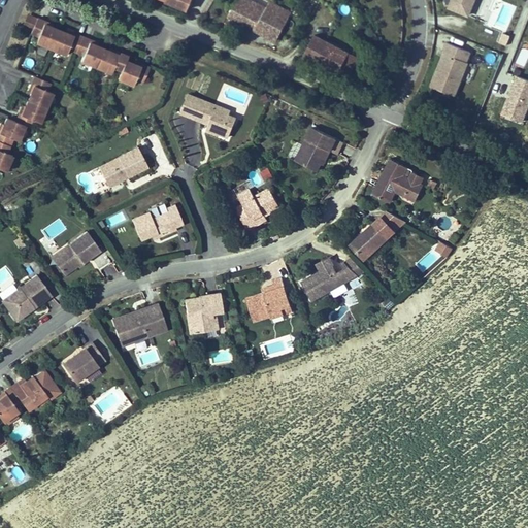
[(159,0),(182,11),(187,0),(159,0)]
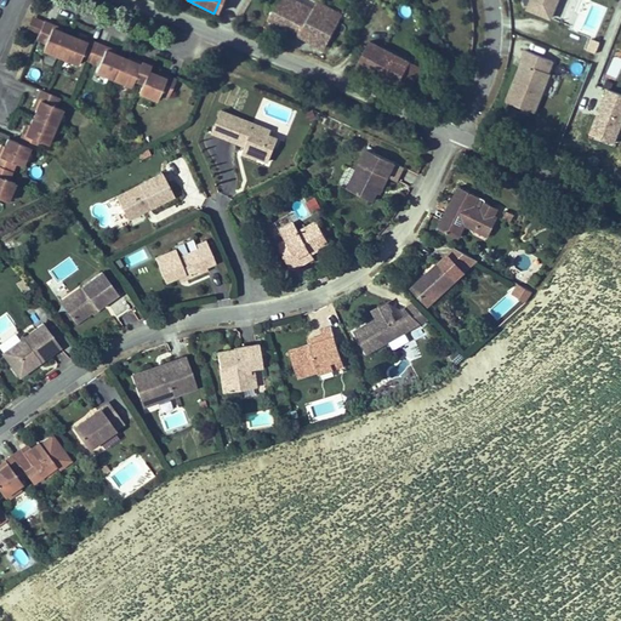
[(320,0),(315,0),(312,9),(294,0),(269,0),(263,15),(337,51),(354,17),(320,0)]
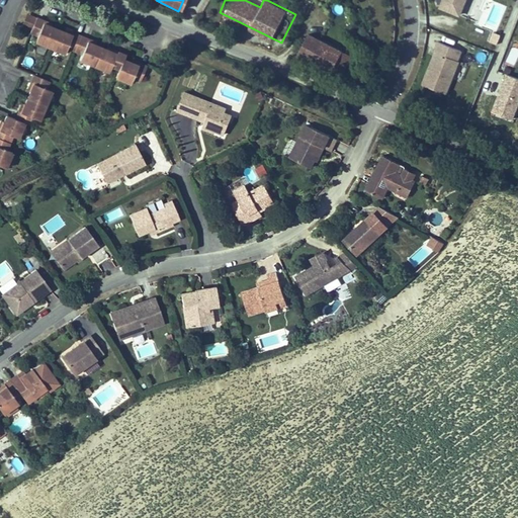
[(436,0),(438,5),(442,4),(440,8),(459,16),(465,0),(436,0)]
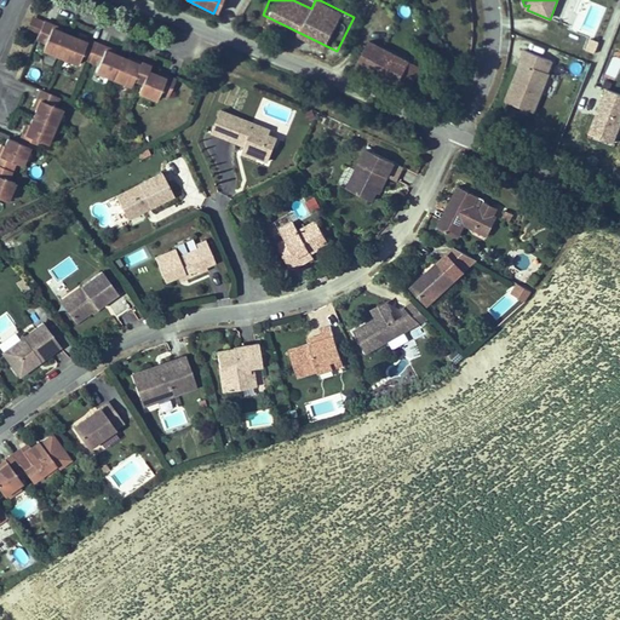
[(563,0),(562,19),(577,21),(577,0),(563,0)]
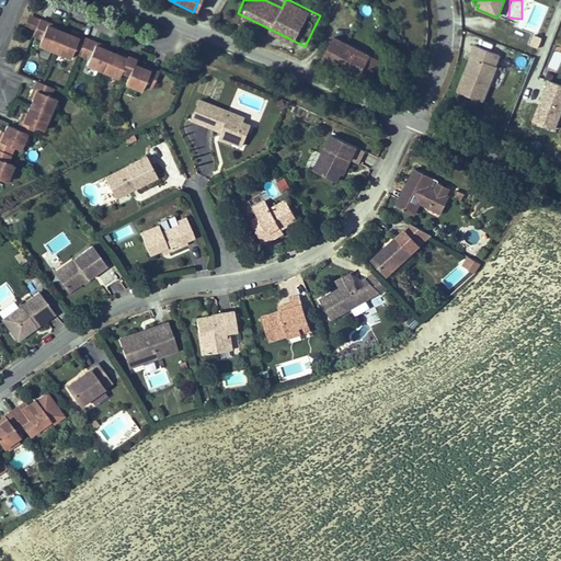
[(229,29),(238,13),(232,11),(225,26),(229,29)]
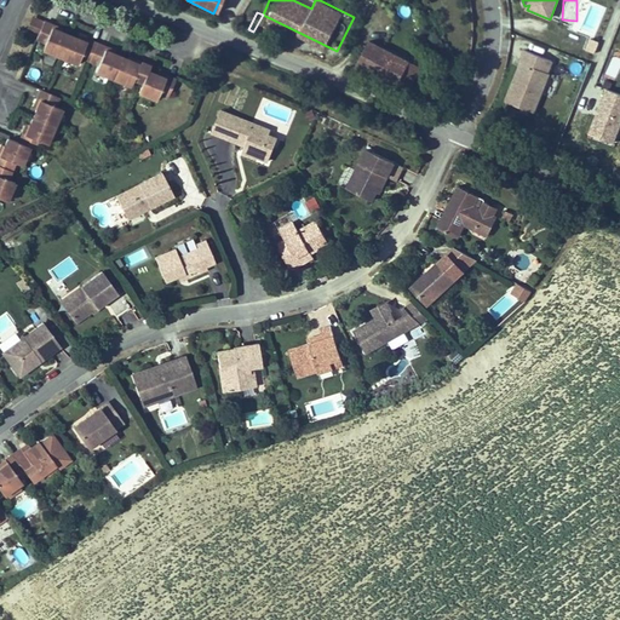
[(42,22),(30,18),(26,32),(36,36),(42,22)]
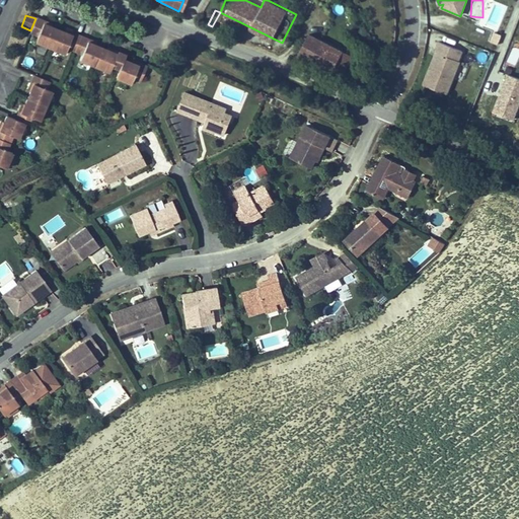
[(44,22),(35,18),(30,30),(29,33),(38,36),(35,43),(50,49),(57,30),(50,27),(43,24),(44,22)]
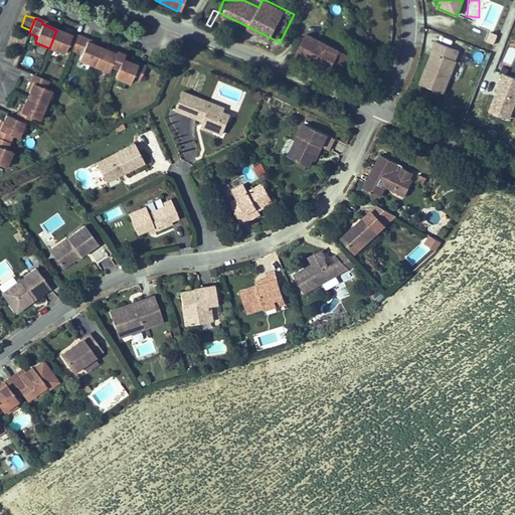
[(62,32),(56,30),(49,48),(63,54),(66,48),(72,51),(78,36),(70,33),(69,35),(62,32)]
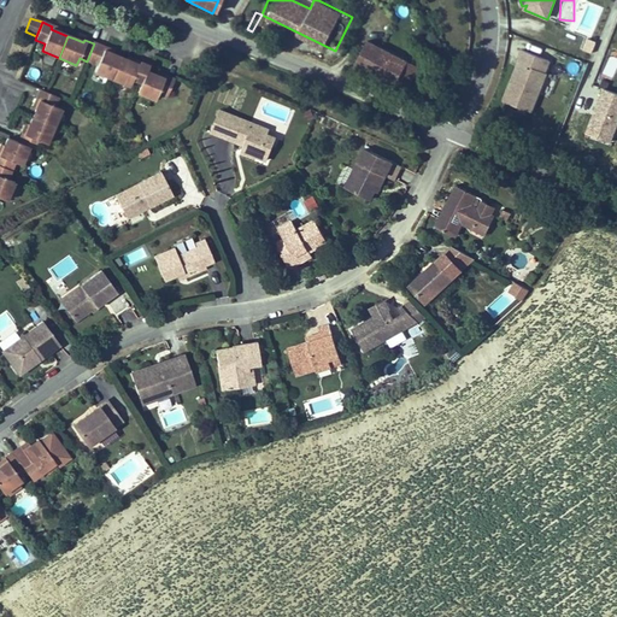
[(365,40),(353,68),(405,90),(417,63),(365,40)]
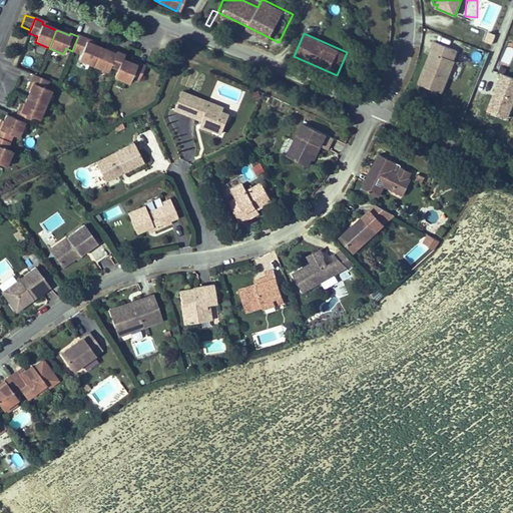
[(86,39),(78,36),(72,51),(81,54),(78,60),(93,66),(100,47),(92,44),(85,41),(86,39)]
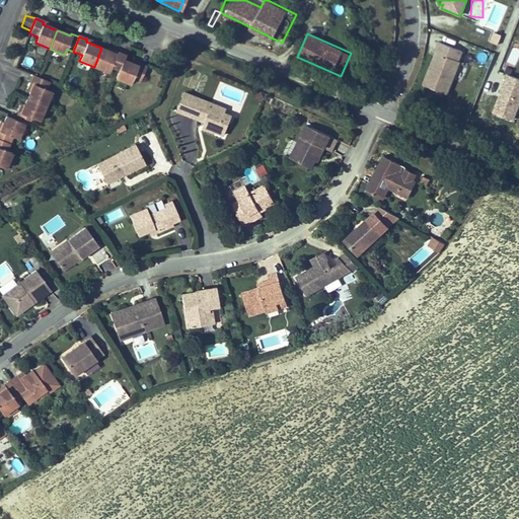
[(432,62),(434,63),(432,66),(431,65),(429,69),(423,83),(441,90),(447,76),(451,77),(452,74),(454,71),(458,60),(457,59),(461,50),(438,41),(435,51),(436,51),(432,62)]
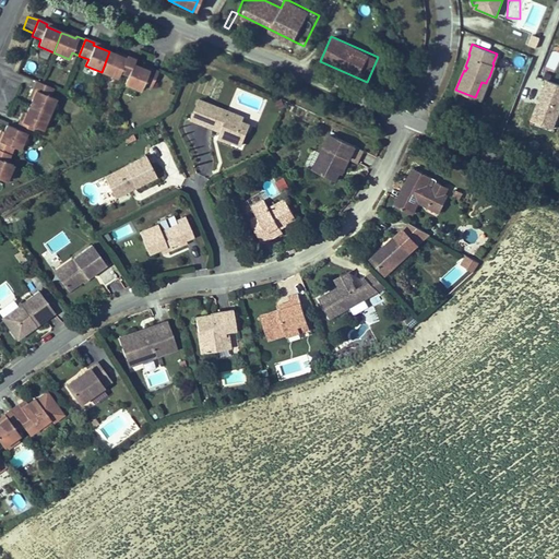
[(133,64),(135,59),(127,56),(126,58),(118,55),(109,51),(102,72),(117,78),(120,72),(129,75),(133,64)]
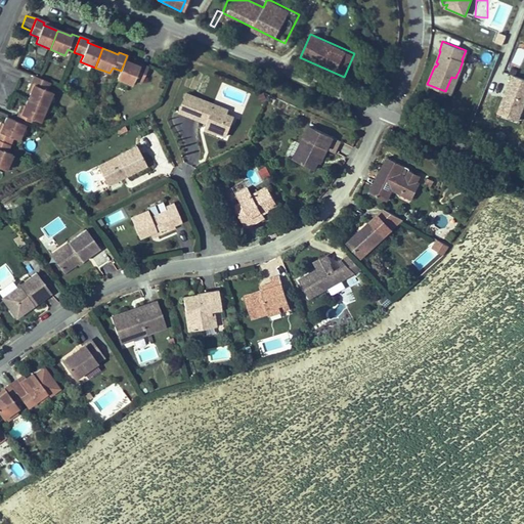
[(134,80),(142,83),(148,67),(140,63),(139,66),(125,60),(121,71),(117,79),(132,85),(134,80)]
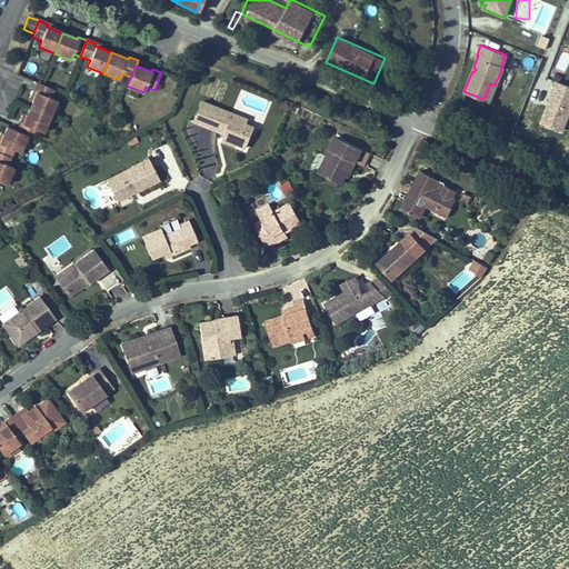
[(53,89),(37,82),(33,91),(36,92),(33,99),(30,108),(50,116),(56,100),(50,97),(53,89)]
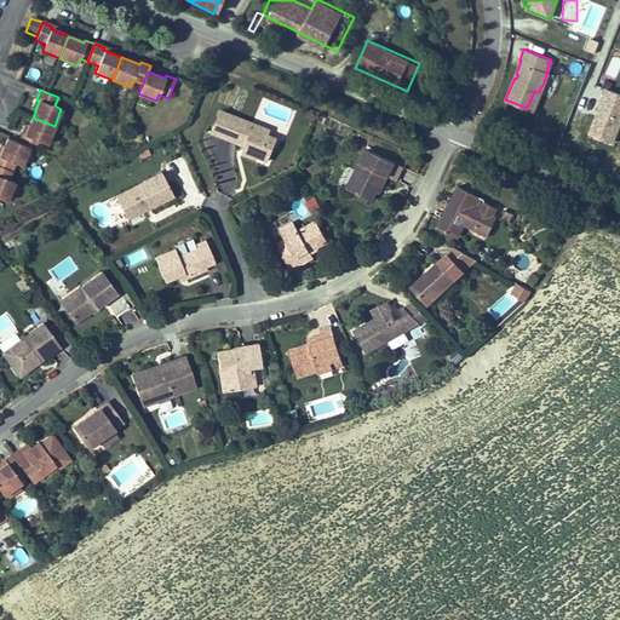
[(619,95),(606,90),(587,137),(613,147),(619,128),(619,95)]
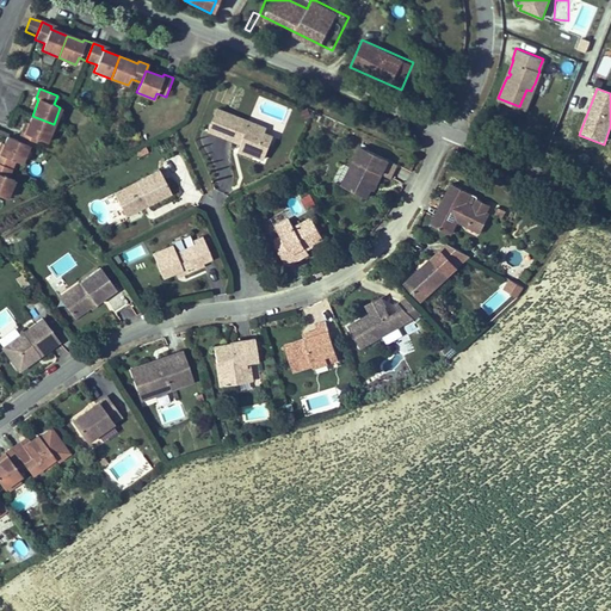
[(524,109),(531,91),(526,90),(519,106),(524,109)]
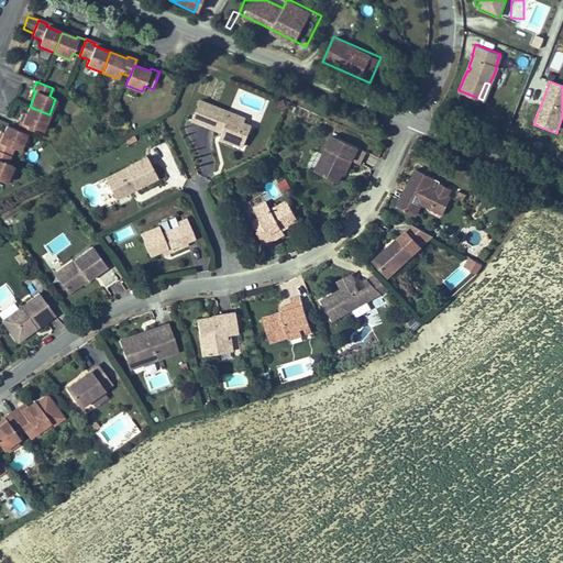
[(230,112),(200,100),(194,120),(223,131),(220,139),(233,143),(234,142),(244,145),(252,125),(244,122),(228,117),(230,112)]
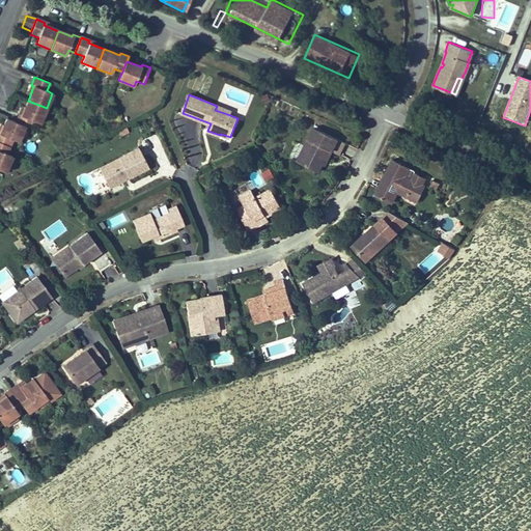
[(20,114),(17,122),(26,127),(31,129),(34,121),(40,123),(47,108),(28,101),(25,108),(22,115),(20,114)]
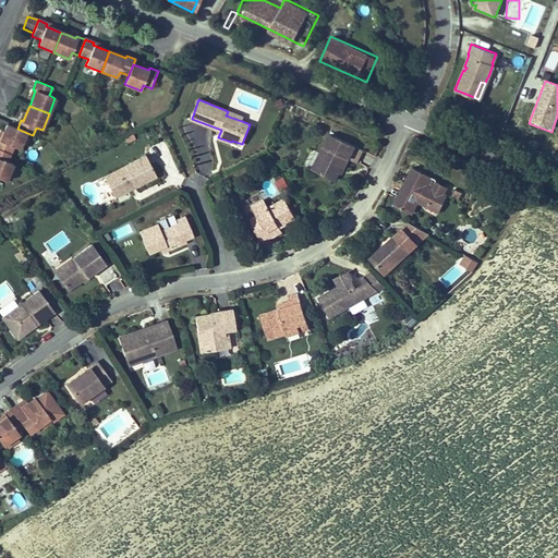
[(242,121),(244,117),(228,111),(226,116),(242,121)]
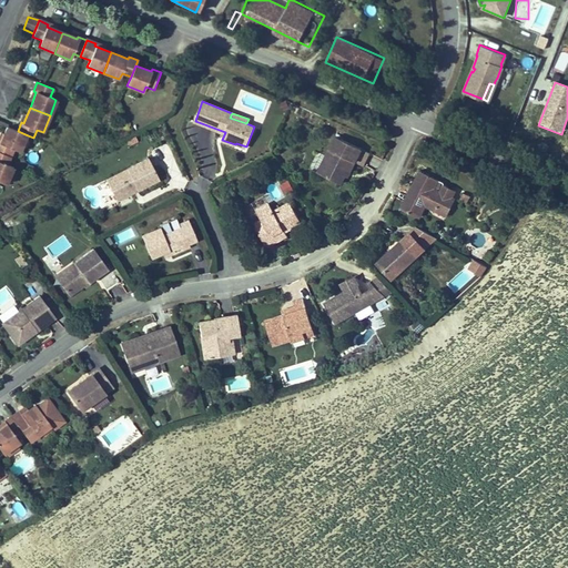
[(18,131),(7,128),(3,135),(1,143),(0,142),(0,152),(11,158),(14,149),(21,151),(28,135),(18,131)]
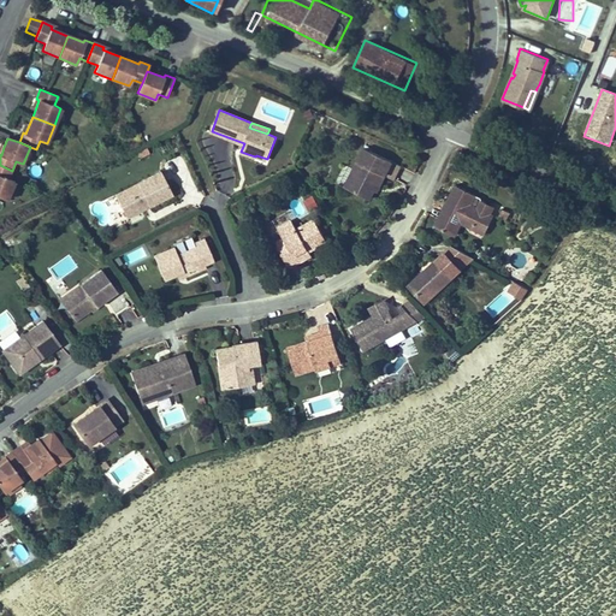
[(377,187),(390,161),(363,147),(343,187),(367,199),(374,184),(377,187)]
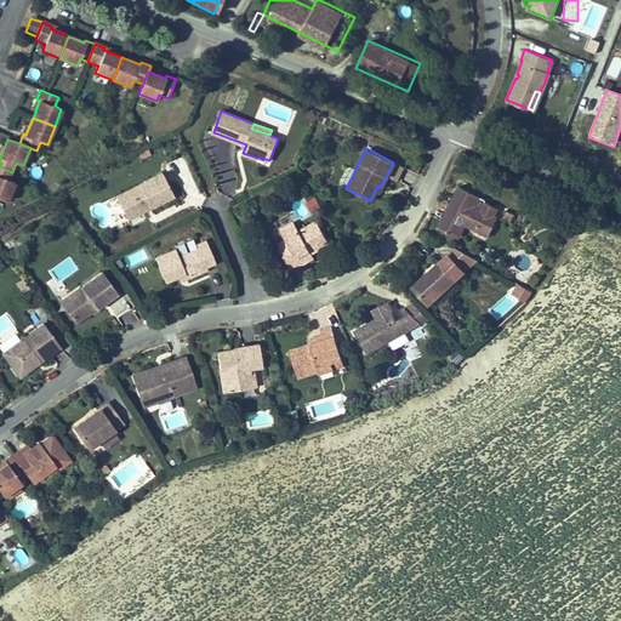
[(0,198),(9,203),(16,184),(9,182),(12,172),(0,166),(0,198)]
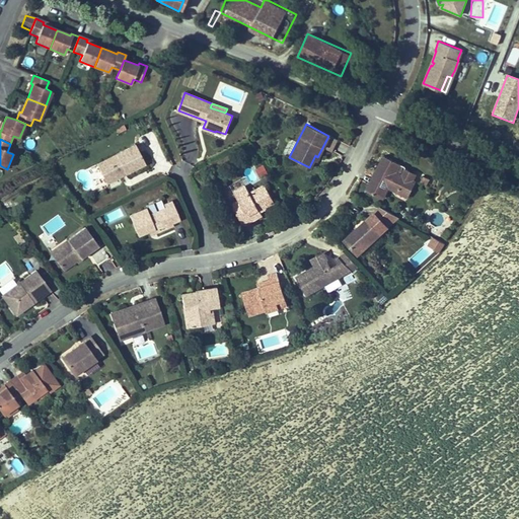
[(145,163),(135,144),(96,163),(106,183),(145,163)]
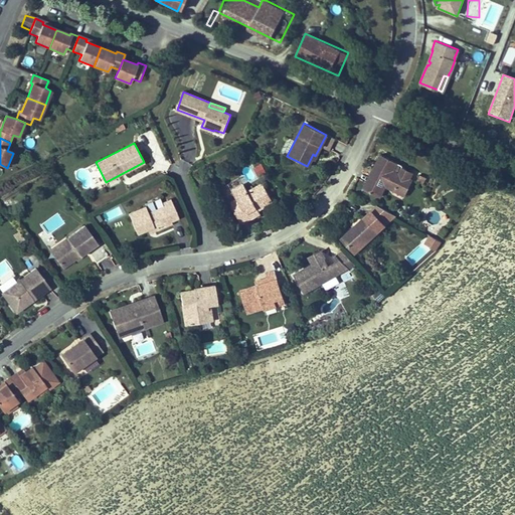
[(380,154),(363,188),(379,196),(385,185),(392,189),(400,187),(407,190),(412,180),(408,178),(411,172),(398,165),(399,163),(380,154)]
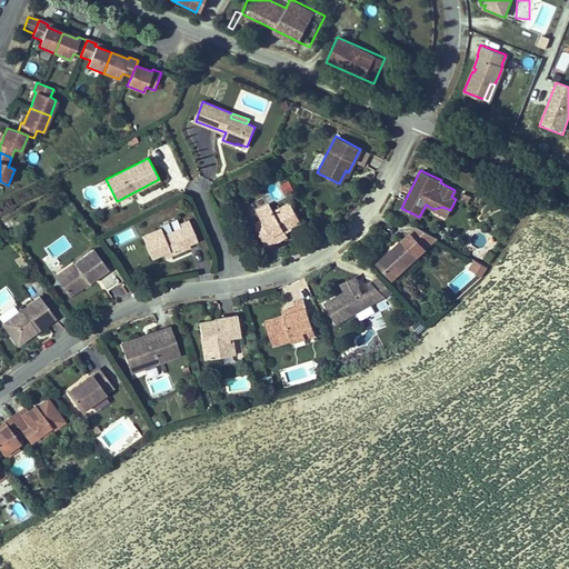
[(290,182),(280,185),(283,196),(293,192),(290,182)]
